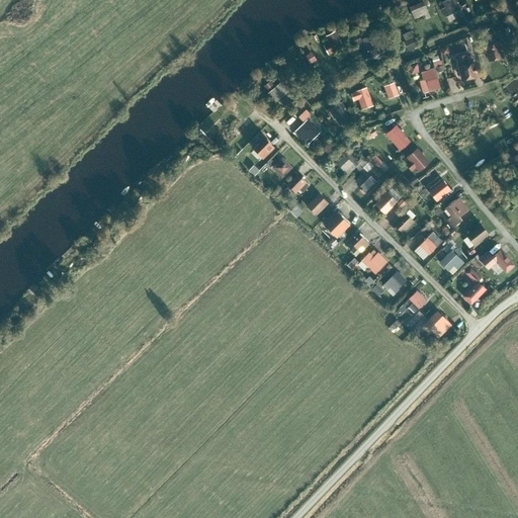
[(446,7),(443,9),(446,16),(460,9),(455,0),(451,0),(444,4),(446,7)]
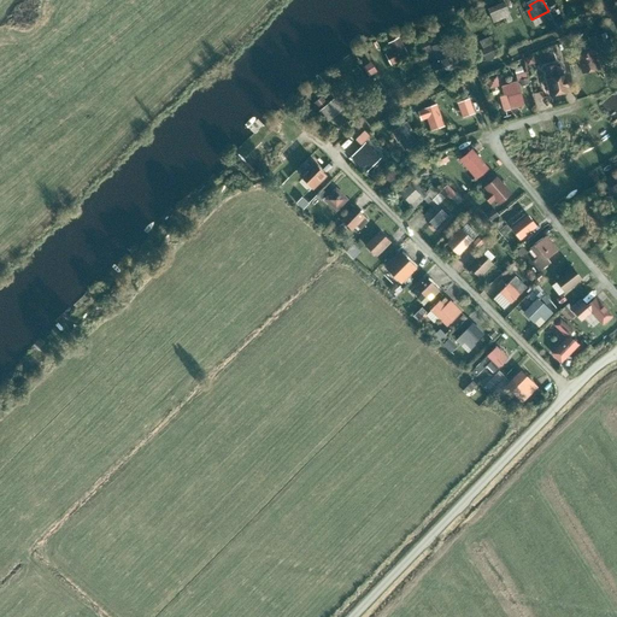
[(504,3),(488,9),(493,22),(505,17),(507,23),(512,21),(504,3)]
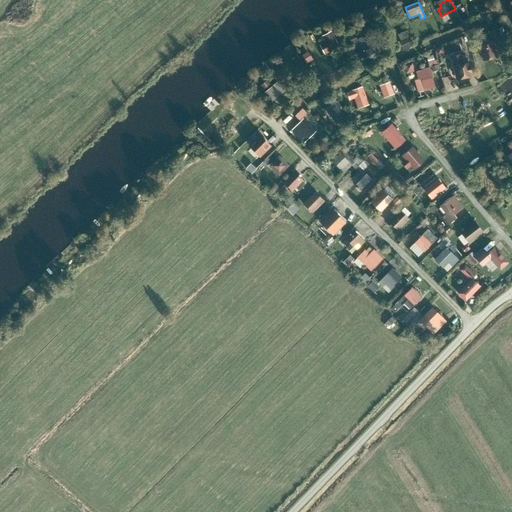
[(408,29),(398,32),(404,48),(414,44),(408,29)]
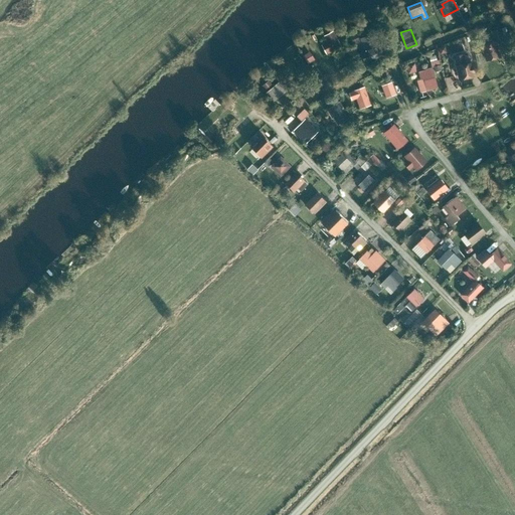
[(348,34),(351,45),(362,42),(359,31),(348,34)]
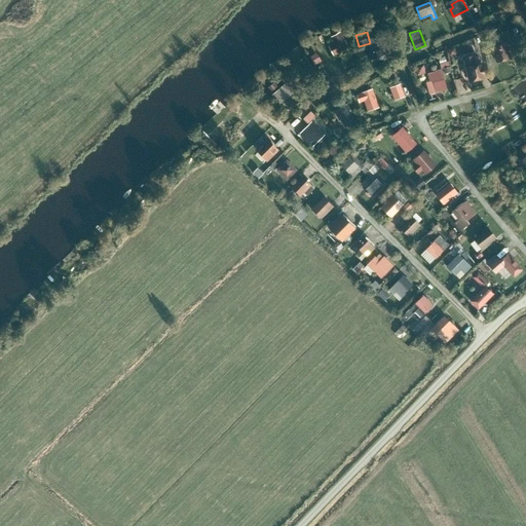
[(336,43),(330,46),(334,53),(346,46),(343,40),(344,39),(343,37),(341,37),(340,36),(339,33),(332,37),(334,39),(336,43)]
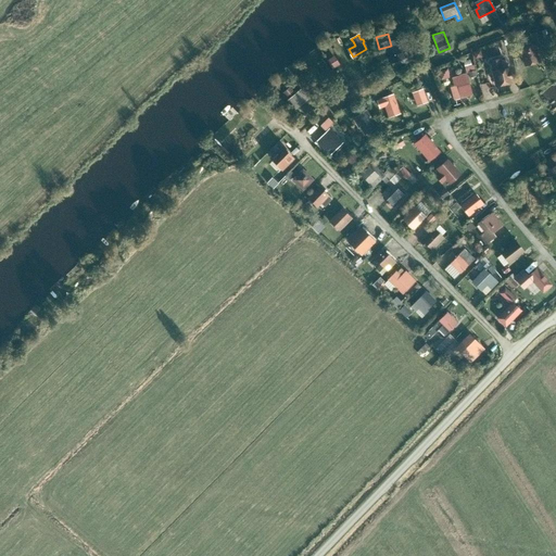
[(395,55),(391,57),(395,67),(412,61),(407,51),(403,40),(391,46),(395,55)]
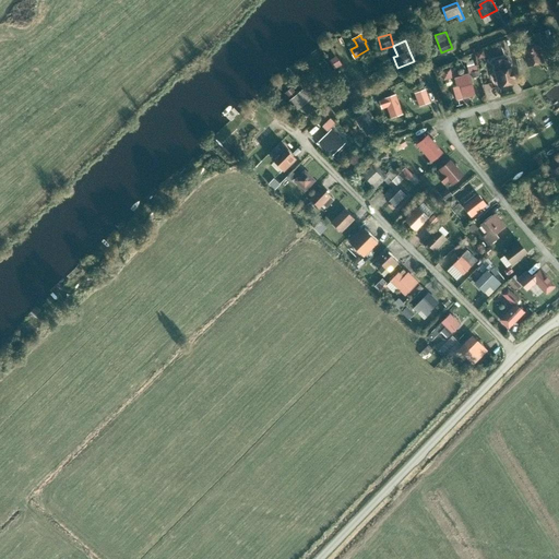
[(536,45),(523,48),(528,66),(530,66),(528,62),(539,58),(540,62),(542,62),(536,45)]
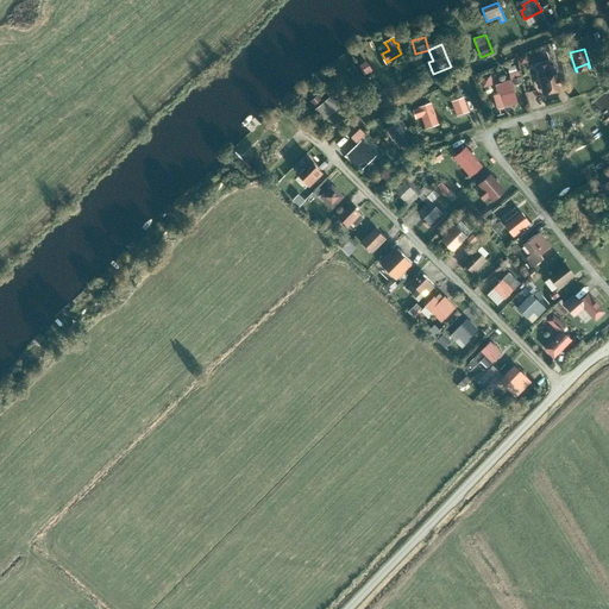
[(529,52),(521,55),(523,64),(532,62),(529,52)]
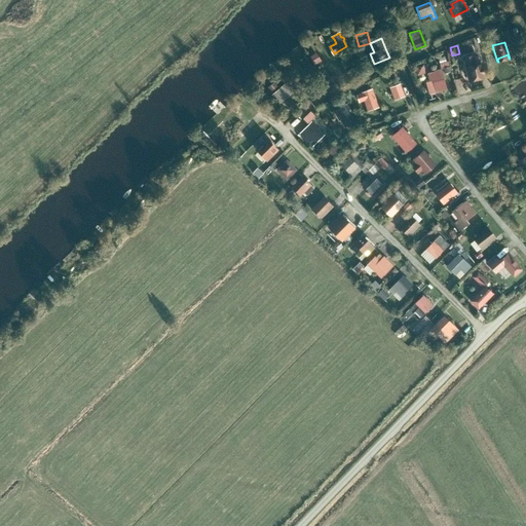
[(315,47),(306,53),(312,61),(321,54),(315,47)]
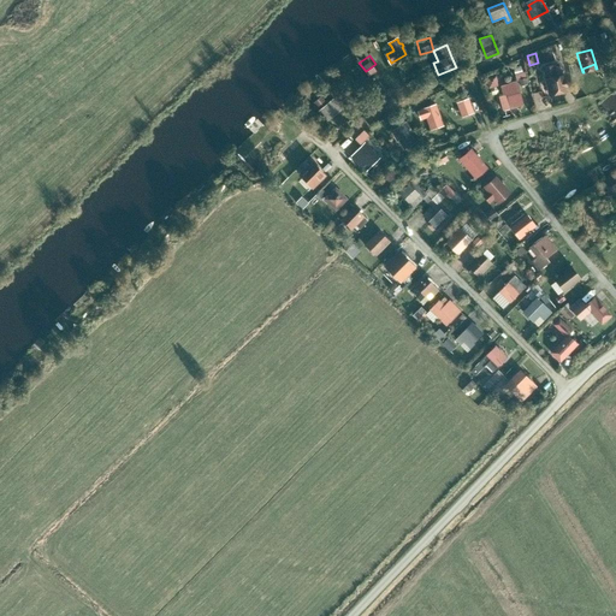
[(554,65),(544,67),(550,94),(551,94),(550,92),(566,89),(566,90),(567,90),(567,89),(563,75),(562,75),(556,76),(554,66),(554,65)]
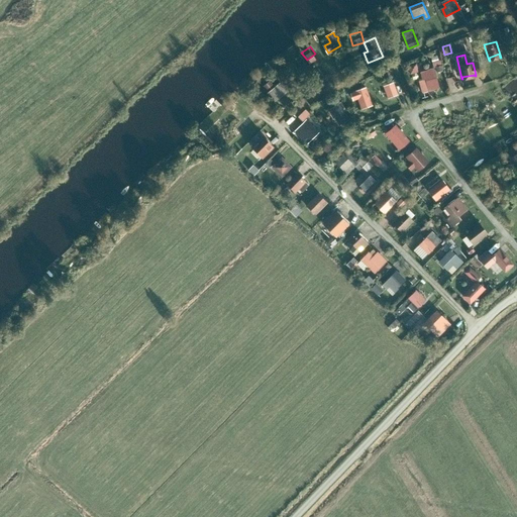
[(422,80),(419,81),(422,92),(433,90),(432,89),(439,87),(433,69),(420,73),(422,80)]
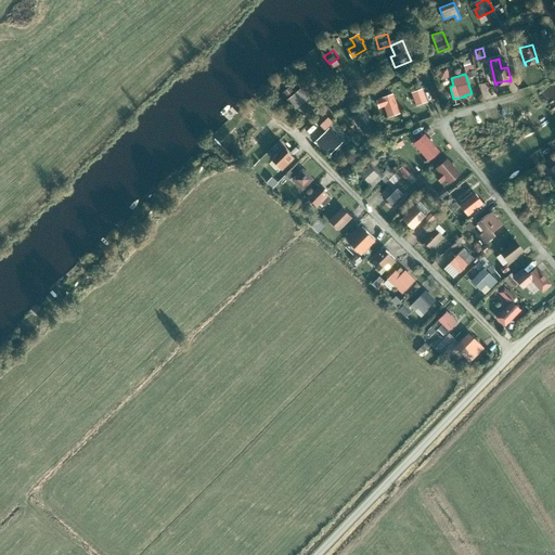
[(288,98),(287,100),(295,110),(305,102),(301,99),(306,95),(300,89),(294,94),(293,93),(288,97),(288,98)]
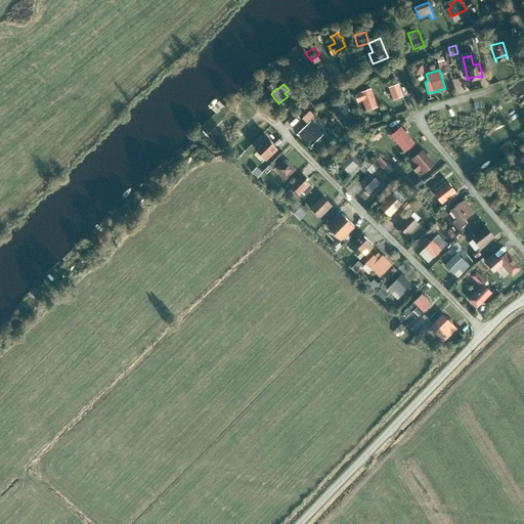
[(398,84),(389,87),(393,97),(402,95),(398,84)]
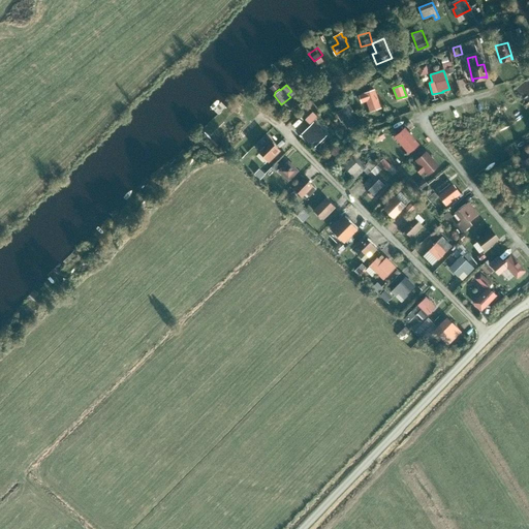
[(373,90),(358,95),(361,101),(367,99),(368,103),(377,100),(373,90)]
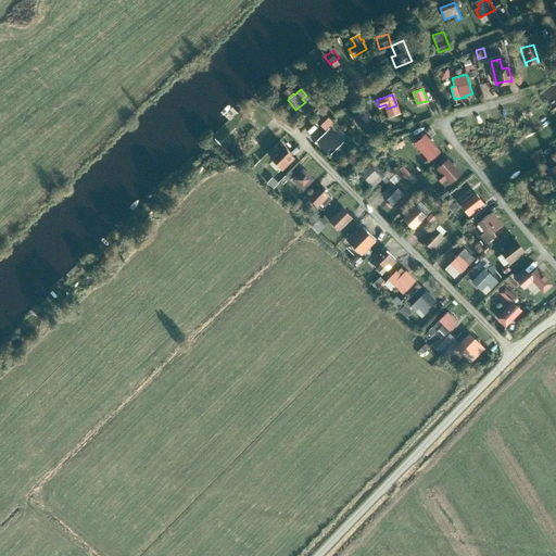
[(396,105),(387,109),(390,116),(399,113),(396,105)]
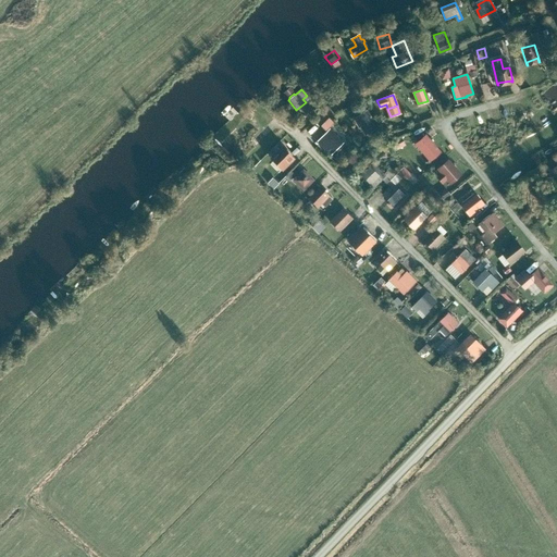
[(363,119),(359,121),(366,134),(376,127),(366,111),(360,113),(363,119)]
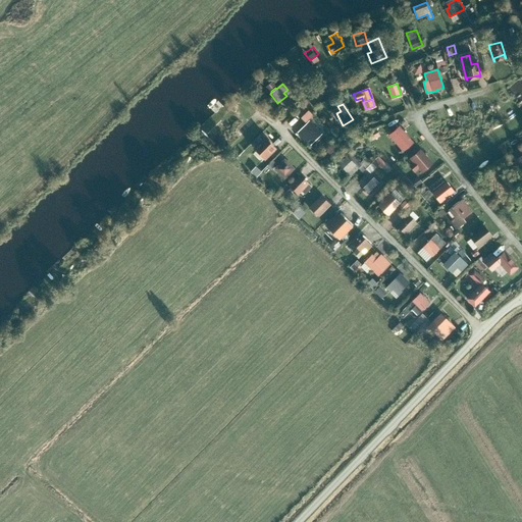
[(308,111),(301,117),(306,122),(312,115),(308,111)]
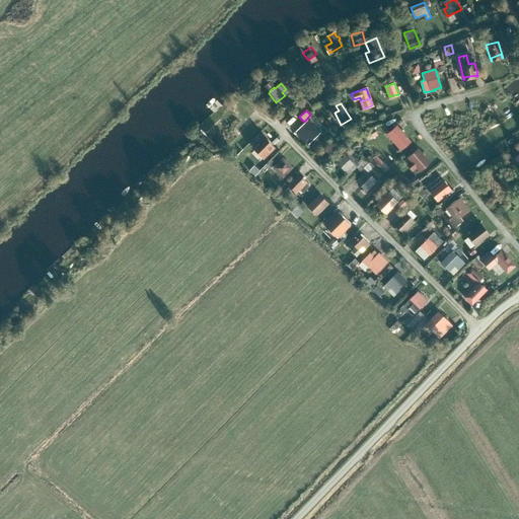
[(307,121),(296,132),(308,143),(318,133),(307,121)]
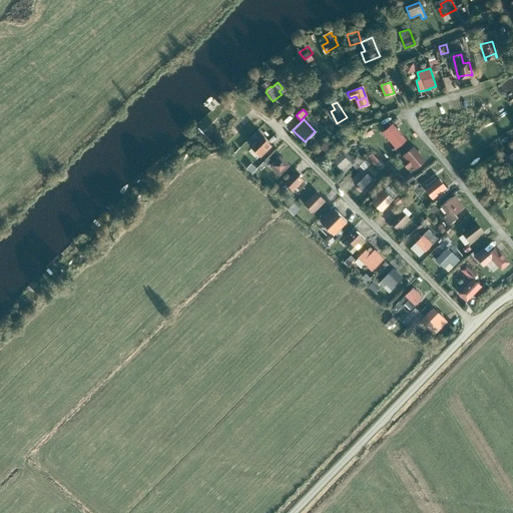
[(392,125),(384,132),(396,146),(404,139),(392,125)]
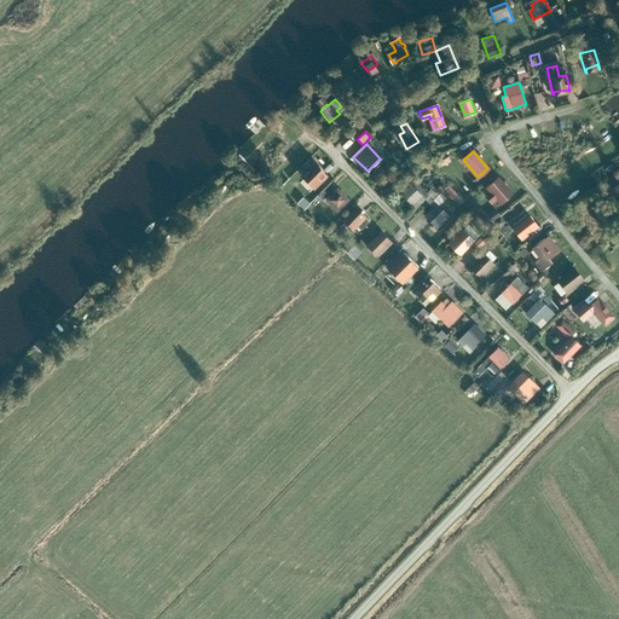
[(449,154),(437,158),(441,168),(452,163),(449,154)]
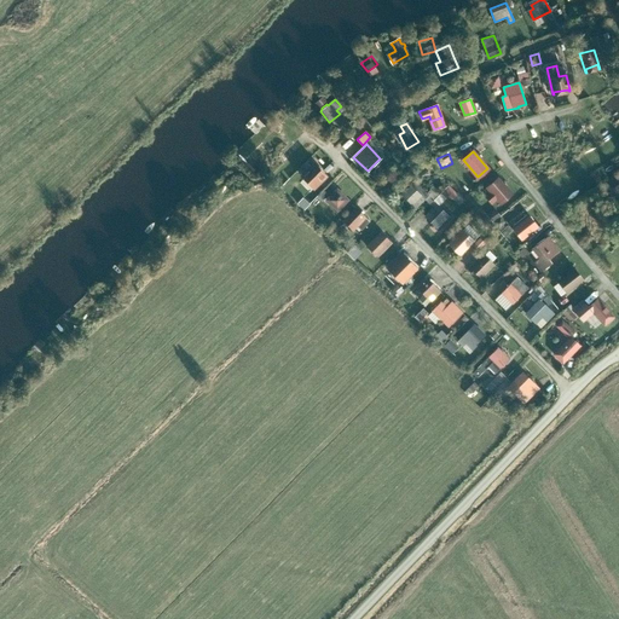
[(313,165),(302,175),(310,184),(314,179),(318,184),(325,177),(313,165)]
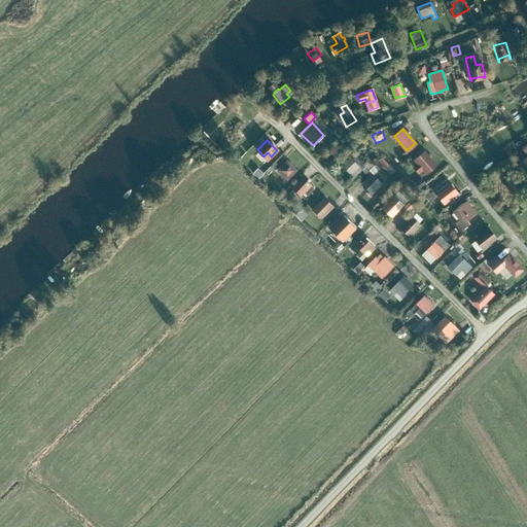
[(423,152),(416,160),(419,163),(423,168),(426,172),(434,165),(423,152)]
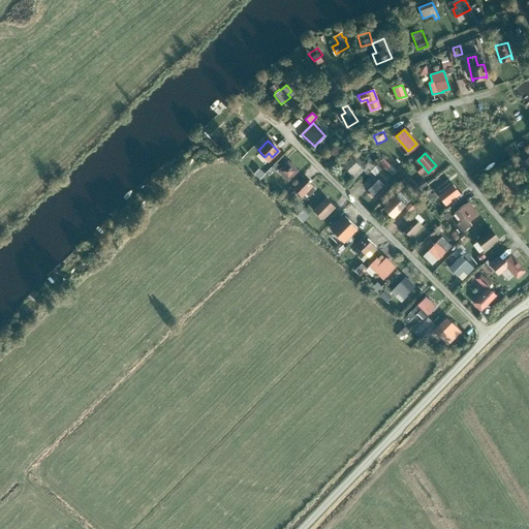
[(351,159),(344,166),(351,174),(355,177),(366,166),(360,160),(359,162),(355,159),(354,161),(351,159)]
